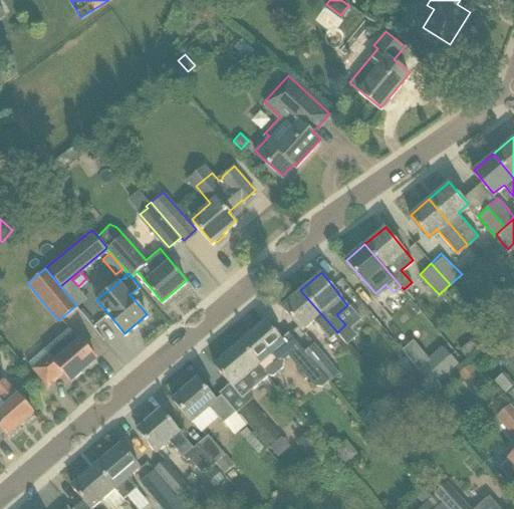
[(337,332),(300,290),(282,305),(295,320),(301,327),(312,318),(330,338),(337,332)]
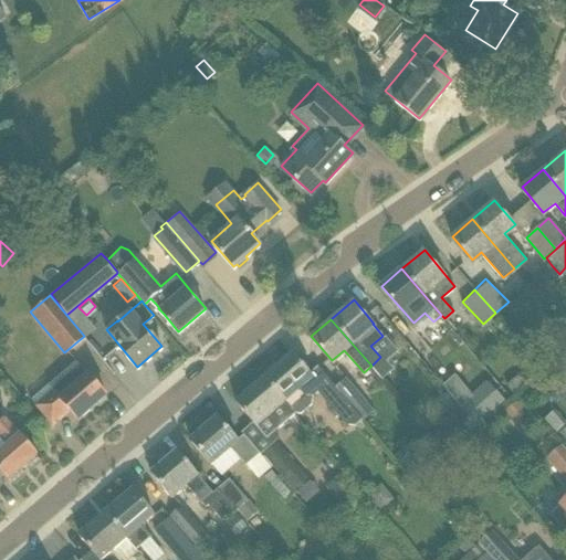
[(268,373),(264,376),(295,411),(301,411),(311,402),(312,393),(320,387),(311,376),(312,374),(307,369),(293,351),(276,365),(274,361),(264,370),(268,373)]
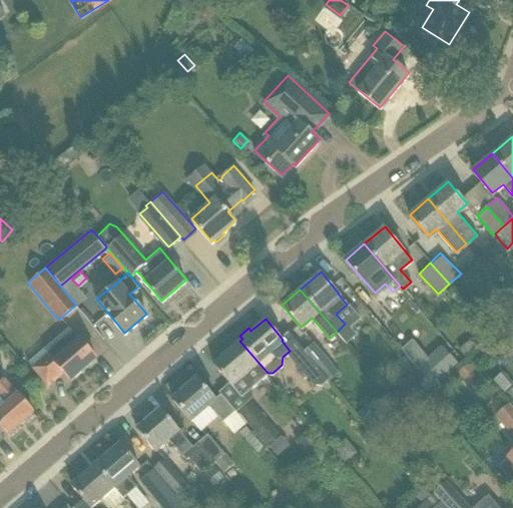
[(32,365),(47,383),(62,370),(70,379),(96,357),(83,341),(67,324),(58,332),(60,334),(43,348),(47,352),(32,365)]
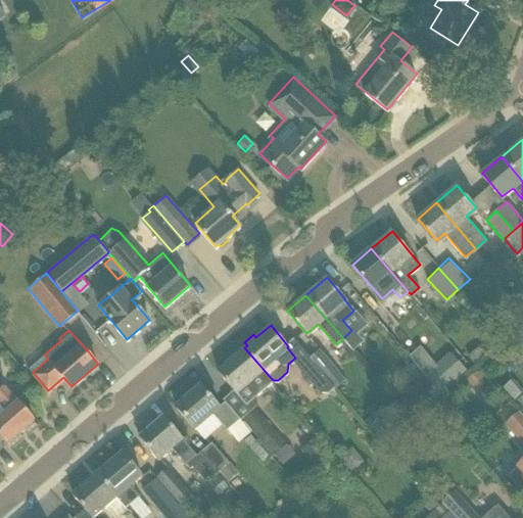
[(434,335),(425,342),(437,358),(445,350),(434,335)]
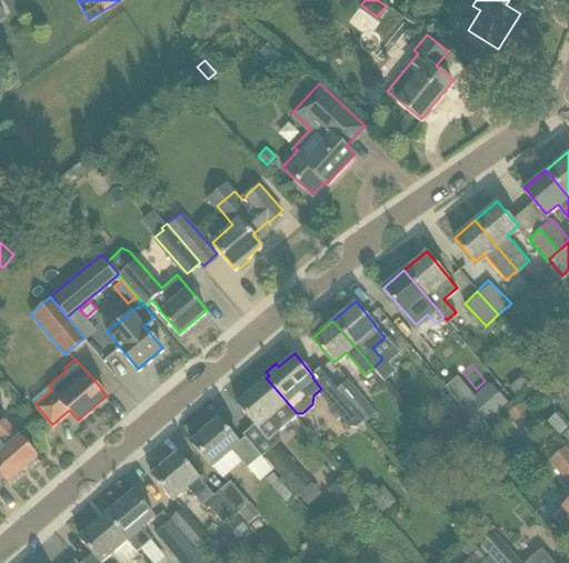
[(509,385),(517,394),(528,384),(520,375),(509,385)]
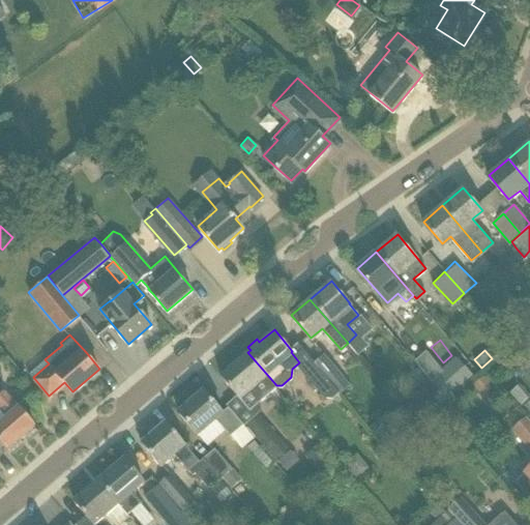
[(318,366),(339,391),(340,392),(351,382),(323,351),(313,359),(318,366)]
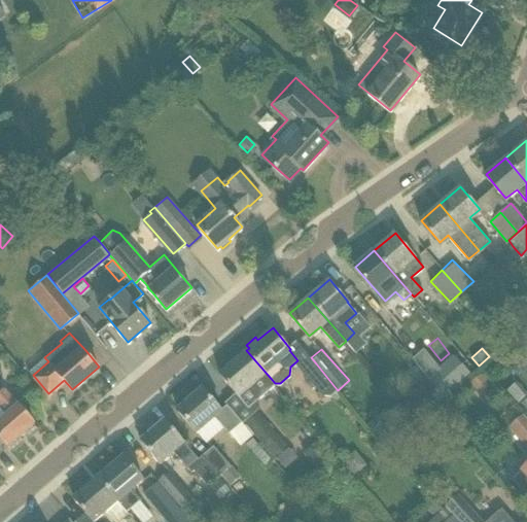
[(275,383),(246,350),(219,373),(233,388),(238,393),(239,393),(248,405),(259,395),(274,383),(275,383)]
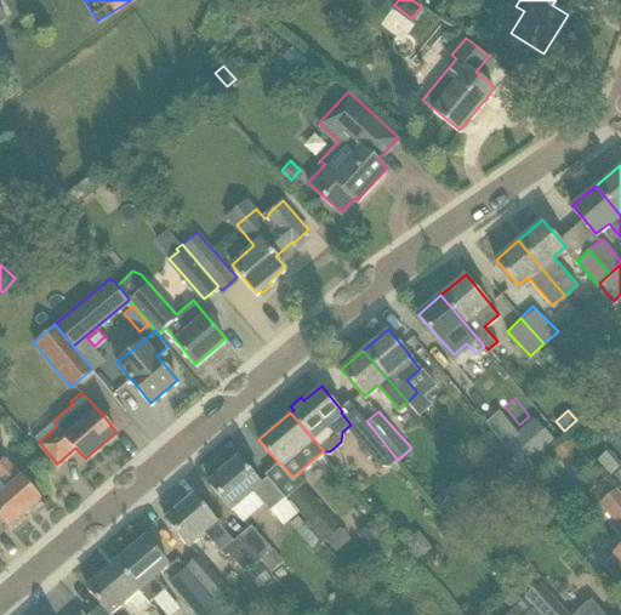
[(517,430),(503,442),(525,467),(556,439),(553,438),(534,417),(533,415),(517,430)]
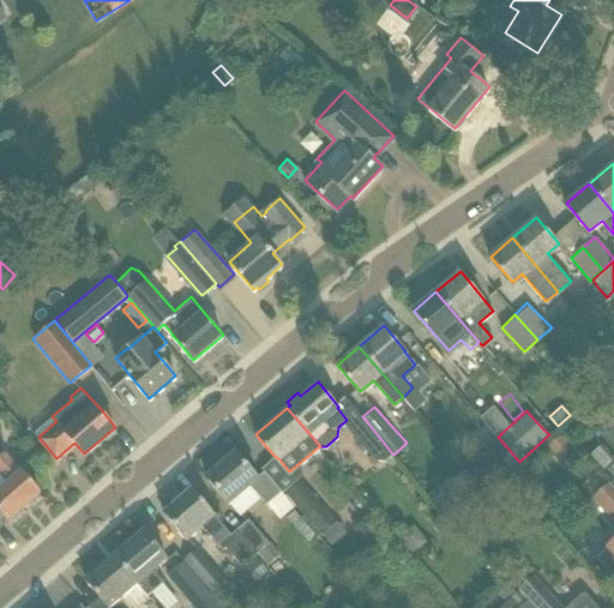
[(392,453),(368,423),(356,434),(377,458),(384,459),(392,453)]
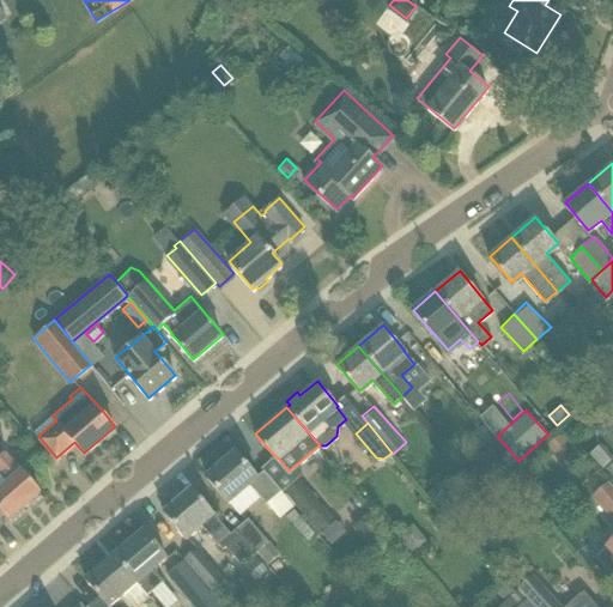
[(558,432),(547,443),(553,450),(565,441),(558,432)]
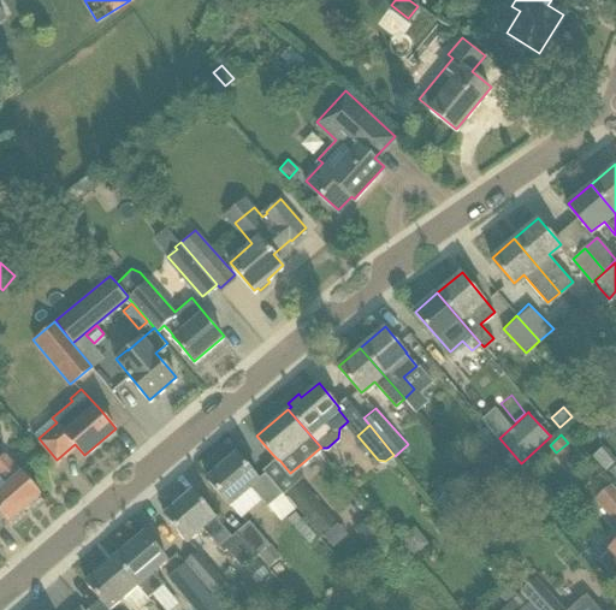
[(499,438),(469,468),(491,490),(521,463),(499,438)]
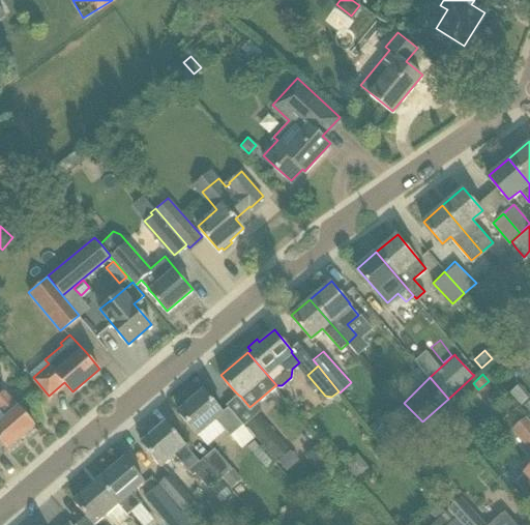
[(0,419),(0,438),(7,447),(35,424),(10,395),(7,397),(1,389),(0,389),(0,407),(6,415),(0,419)]
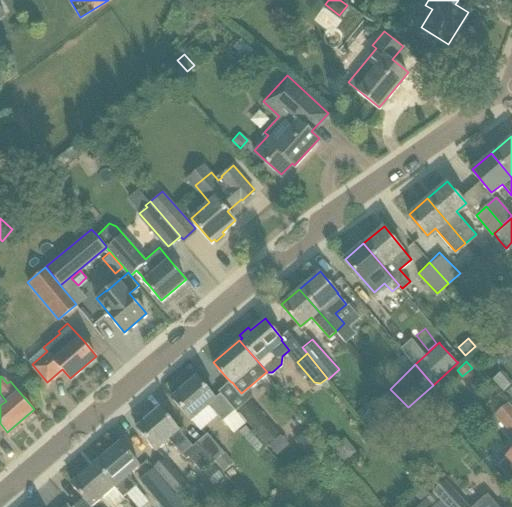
[(234,408),(220,391),(214,396),(197,376),(172,397),(185,412),(190,418),(208,403),(222,418),(234,408)]
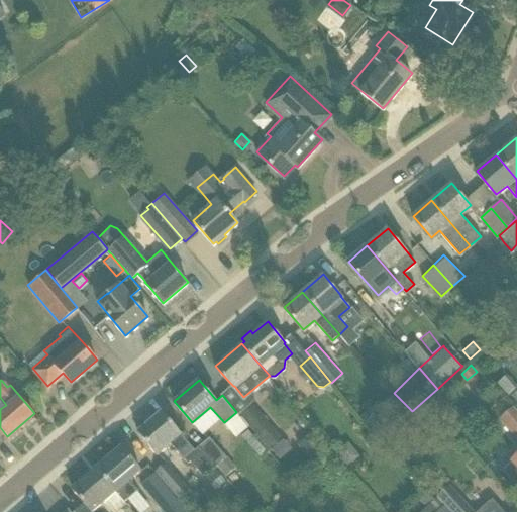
[(439,391),(429,400),(443,414),(452,406),(439,391)]
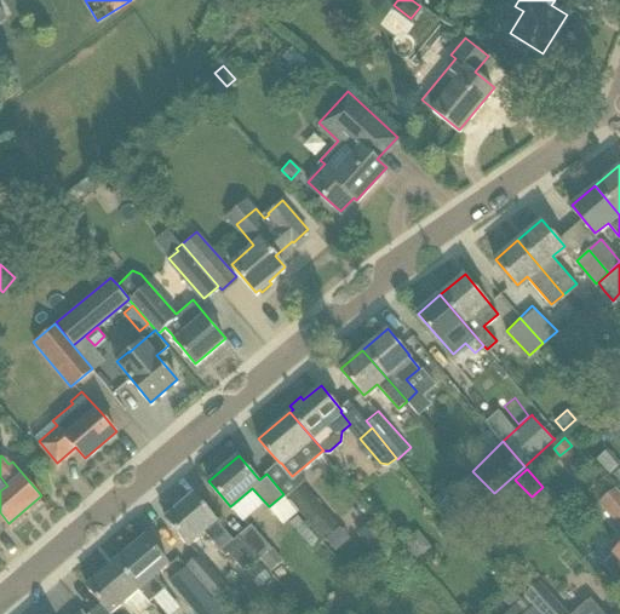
[(286,494),(323,538),(338,524),(302,481),(286,494)]
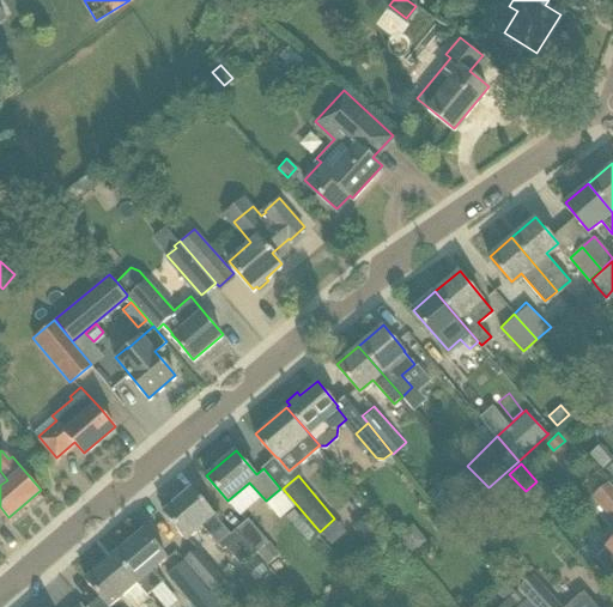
[(592,496),(612,519),(612,485),(608,480),(592,496)]
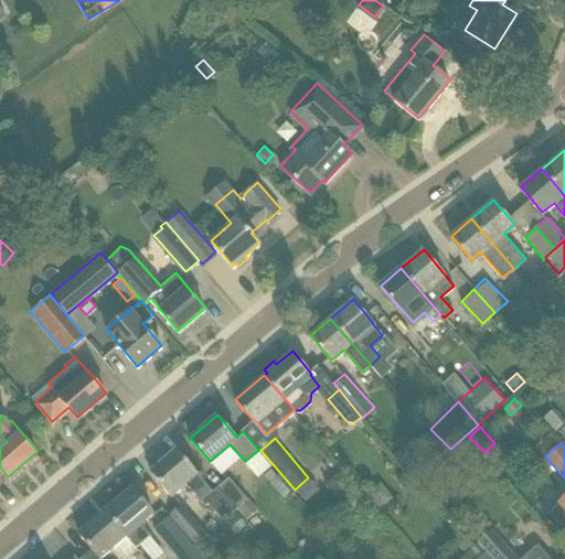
[(178,448),(151,471),(166,487),(170,494),(185,481),(200,498),(201,498),(205,504),(208,502),(222,517),(235,506),(236,505),(217,484),(212,488),(192,464),(178,448)]
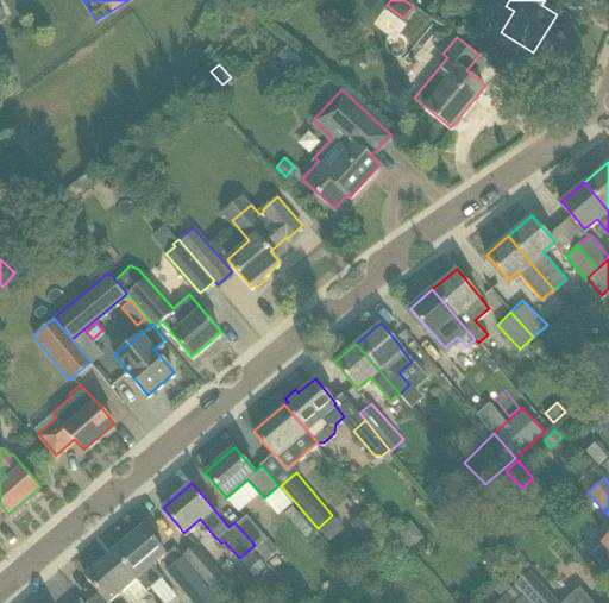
[(366,506),(351,520),(371,541),(387,528),(366,506)]
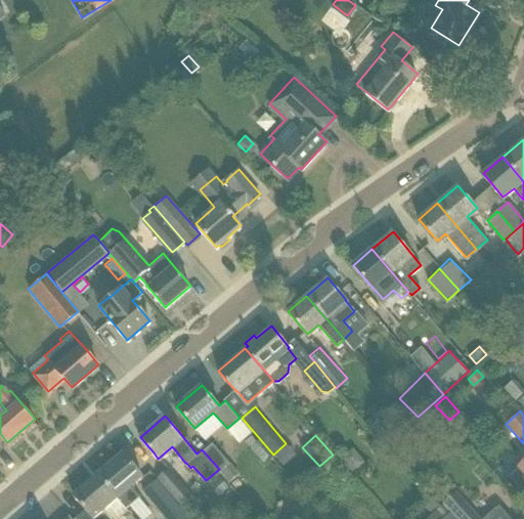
[(212,441),(202,449),(219,469),(229,461),(212,441)]
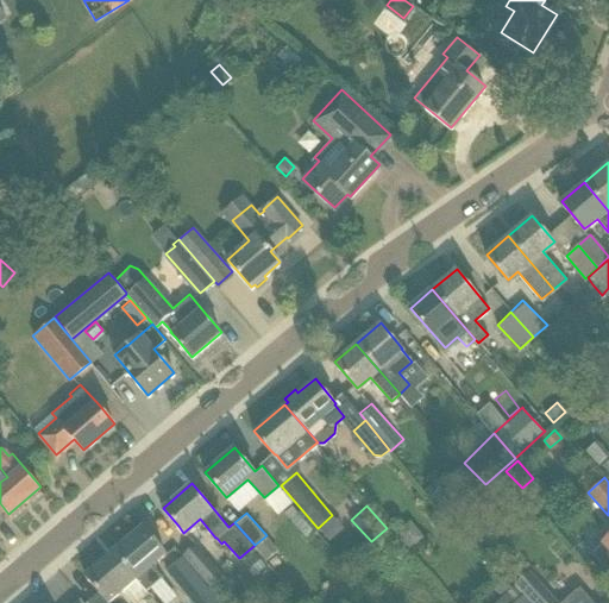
[(410,519),(397,529),(412,546),(425,534),(410,519)]
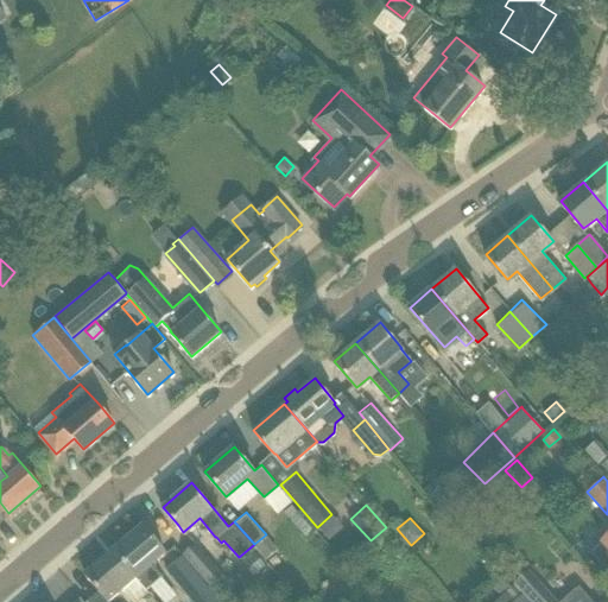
[(143,524),(113,549),(147,588),(162,575),(150,562),(164,550),(143,524)]
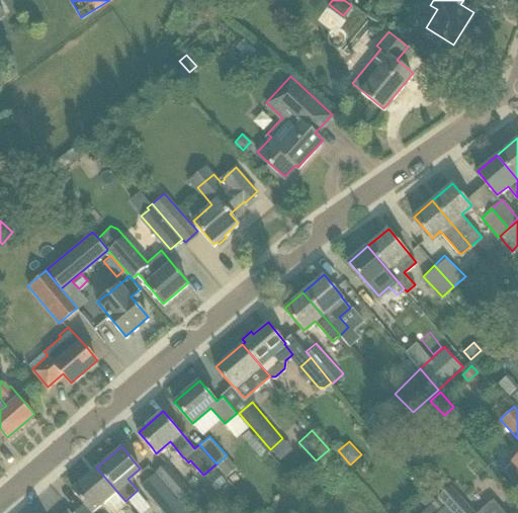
[(517,454),(504,468),(516,483),(517,481),(517,454)]
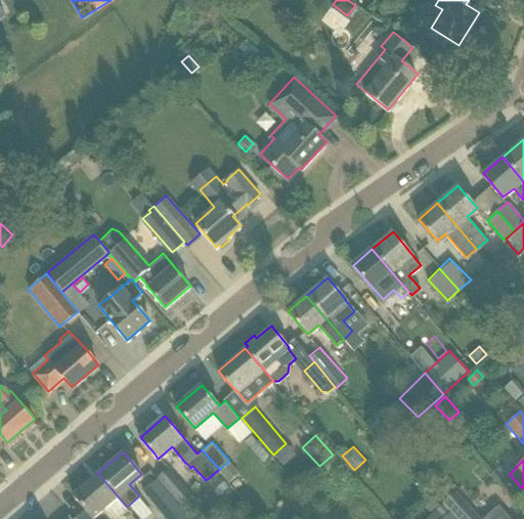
[(156,474),(180,503),(191,492),(168,465),(156,474)]
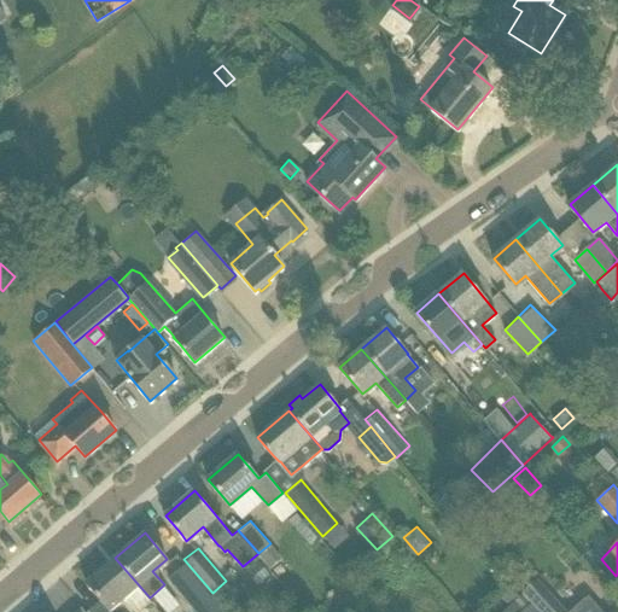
[(150,598),(115,558),(86,582),(109,608),(123,596),(136,611),(150,600),(149,599),(150,598)]
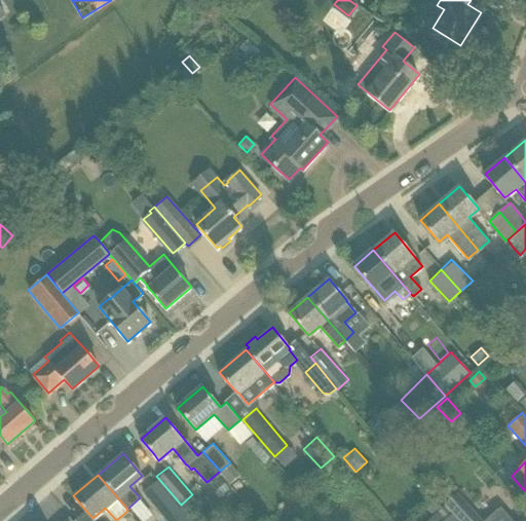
[(220,475),(210,484),(218,494),(229,485),(220,475)]
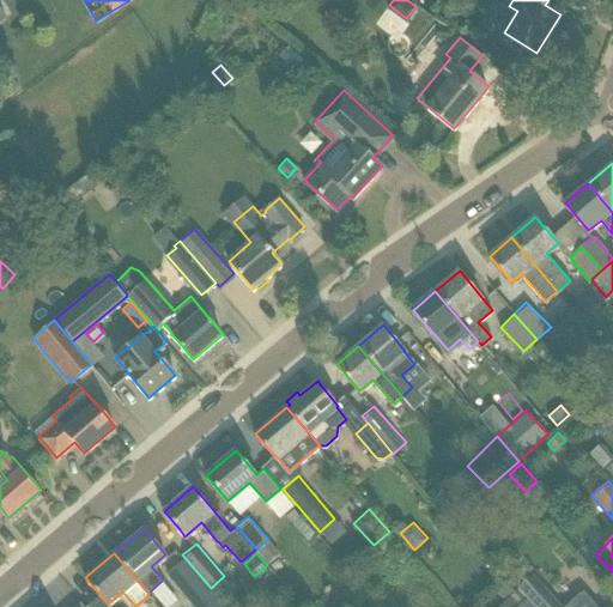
[(167,570),(198,606),(225,606),(182,557),(167,570)]
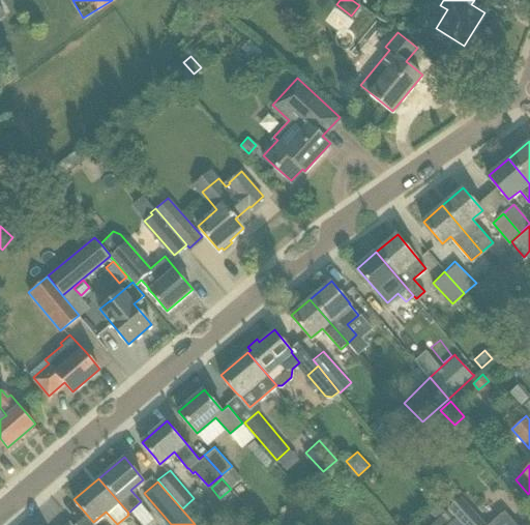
[(447,506),(430,524),(444,524),(457,516),(447,506)]
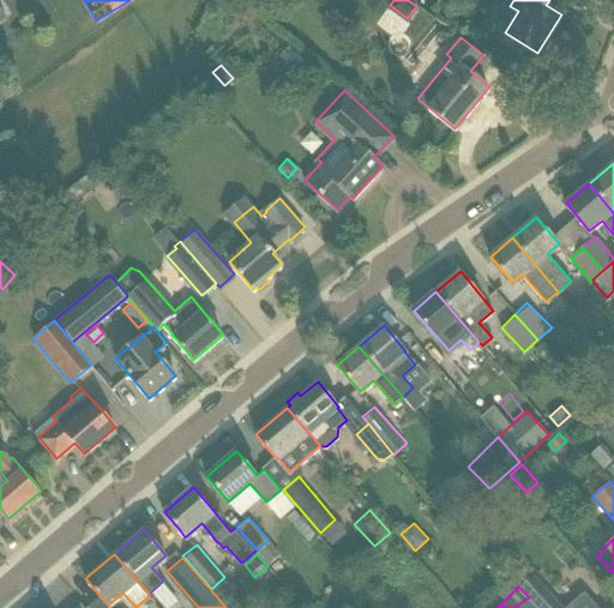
[(594,607),(581,593),(563,607),(545,588),(530,600),(537,607),(594,607)]
